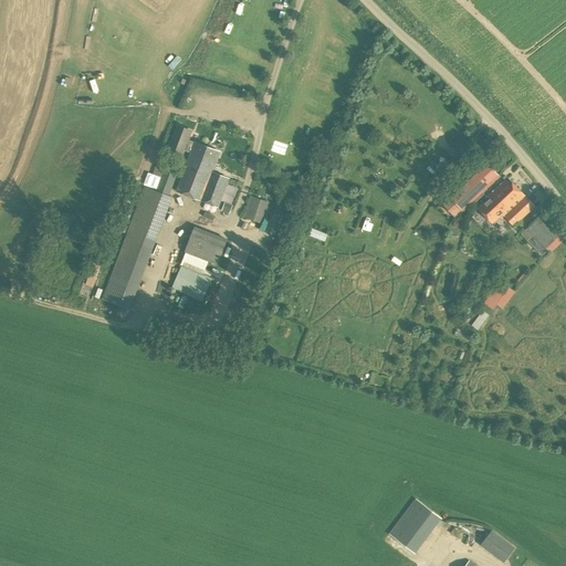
[(191,132),(177,126),(169,148),(184,154),(185,150),(189,153),(189,152),(191,153),(195,142),(188,139),(191,132)]
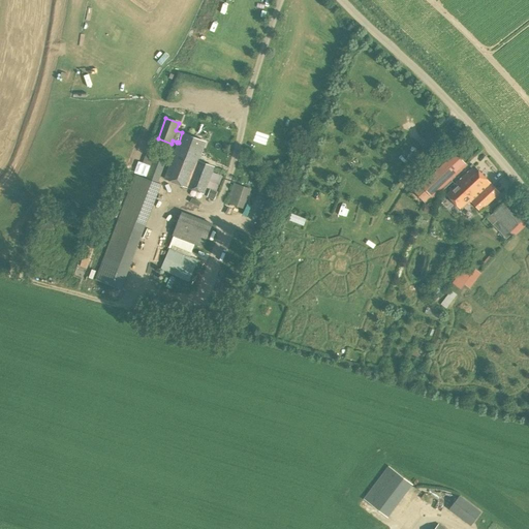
[(204,194),(209,183),(208,182),(214,167),(199,161),(207,142),(182,132),(179,143),(164,179),(204,194)]
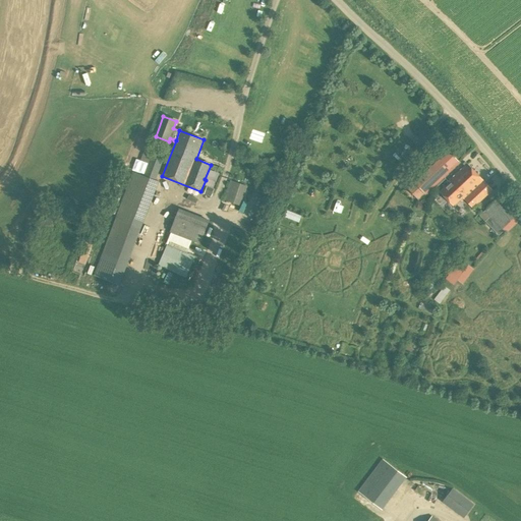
[(425,194),(459,163),(446,150),(413,181),(425,194)]
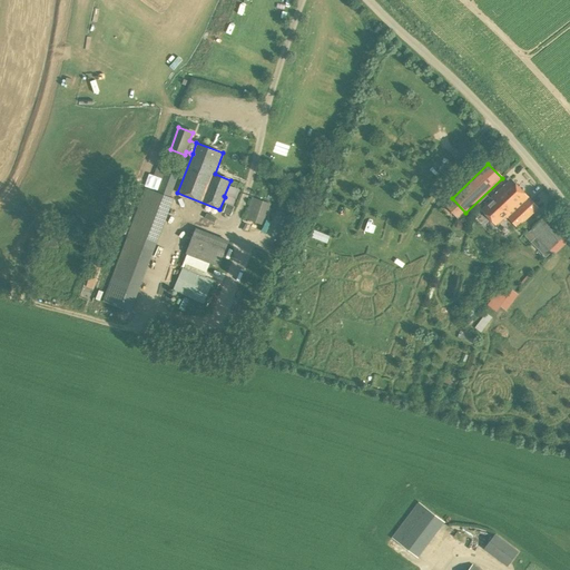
[(170,198),(179,174),(157,166),(154,175),(161,178),(156,193),(145,188),(126,239),(155,249),(174,199),(170,198)]
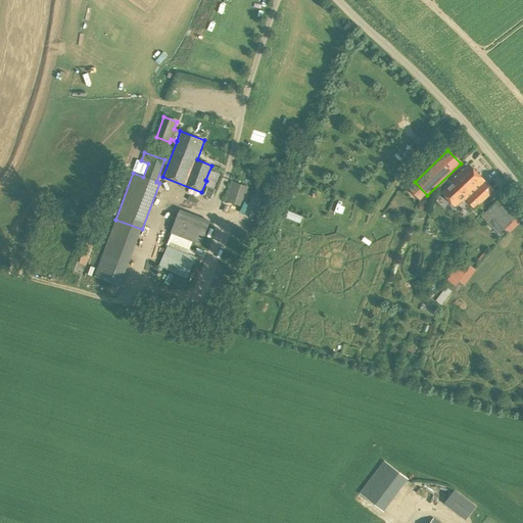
[(475,209),(493,190),(469,164),(450,182),(452,183),(442,193),(456,207),(465,198),(475,209)]
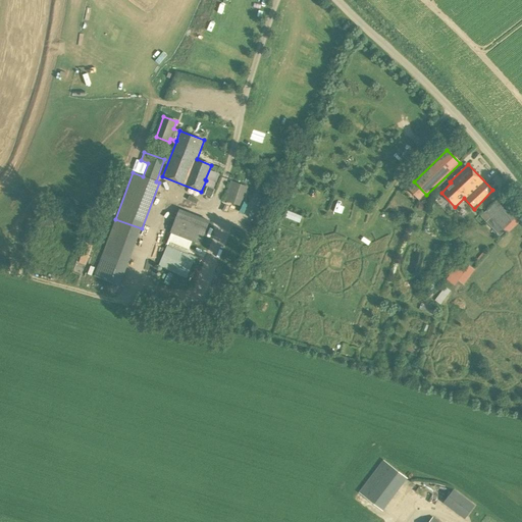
[(242,206),(248,187),(230,180),(223,200),(242,206)]
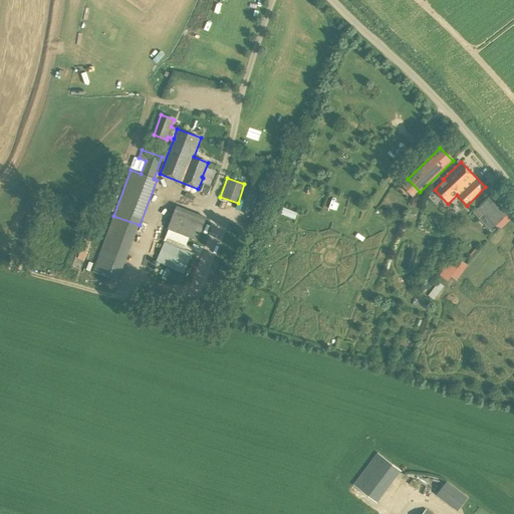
[(495,226),(507,214),(490,196),(473,213),(479,218),(483,214),(495,226)]
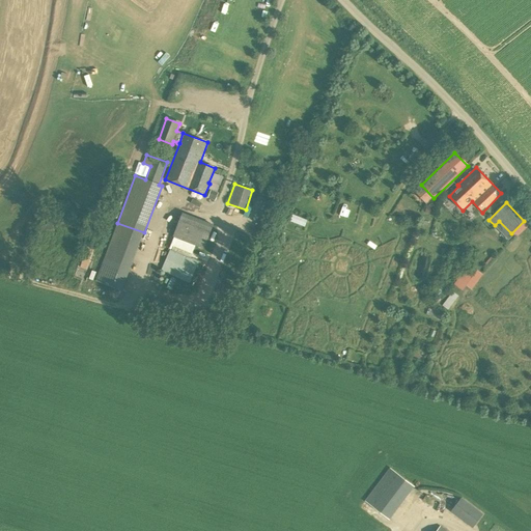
[(204,250),(214,225),(183,213),(172,238),(204,250)]
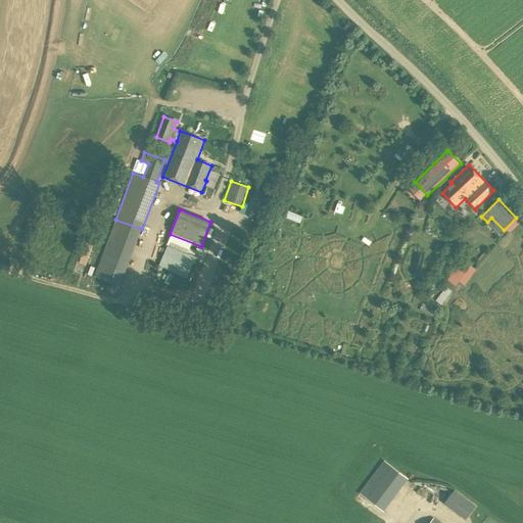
[(187,278),(195,257),(167,246),(158,267),(187,278)]
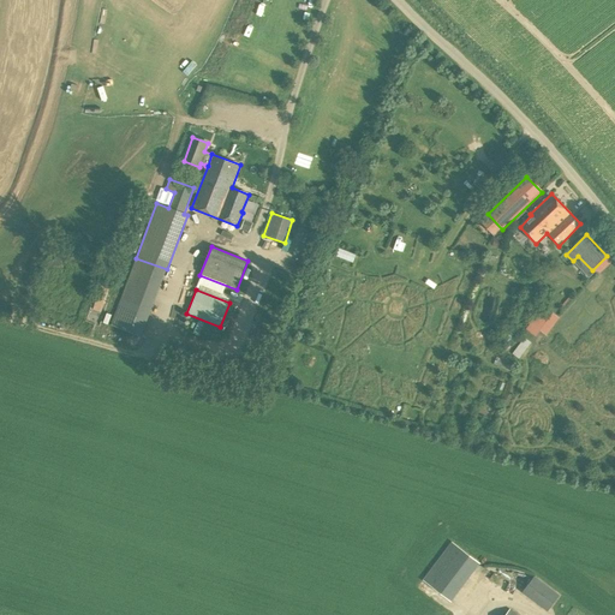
[(536,336),(553,314),(542,306),(525,329),(536,336)]
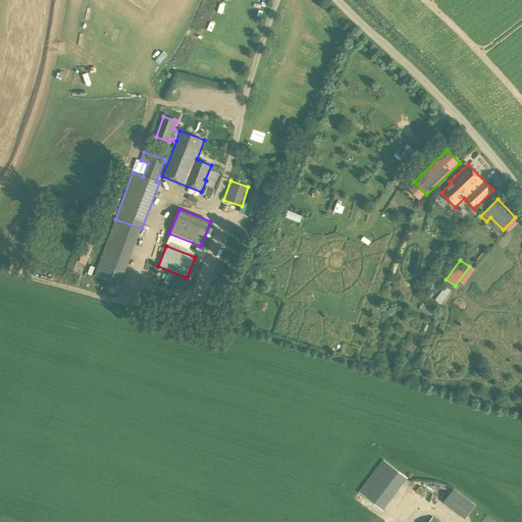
[(429,292),(438,280),(431,275),(423,286),(429,292)]
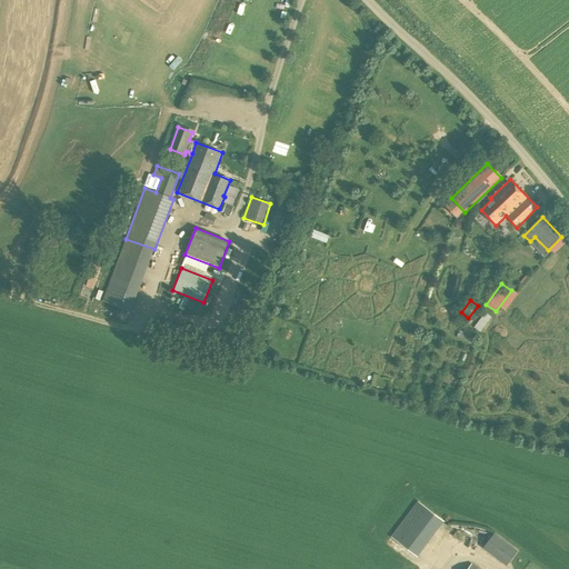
[(417,557),(445,521),(418,501),(391,537),(417,557)]
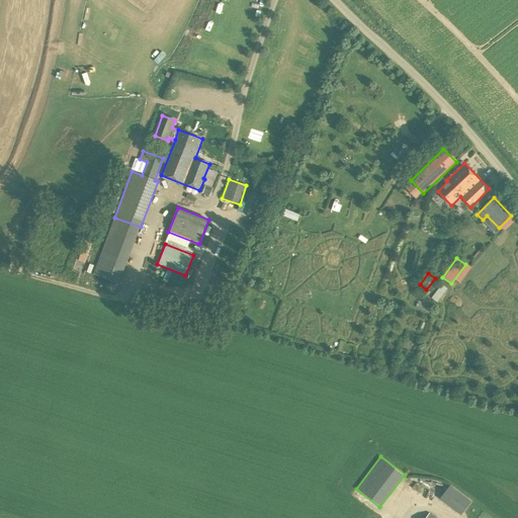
[(461,515),(471,501),(449,485),(439,499),(461,515)]
